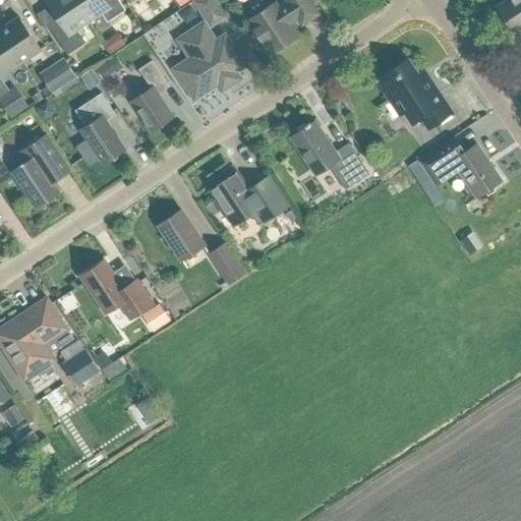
[(89,20),(74,0),(45,0),(57,18),(47,24),(67,54),(85,43),(76,30),(89,20)]
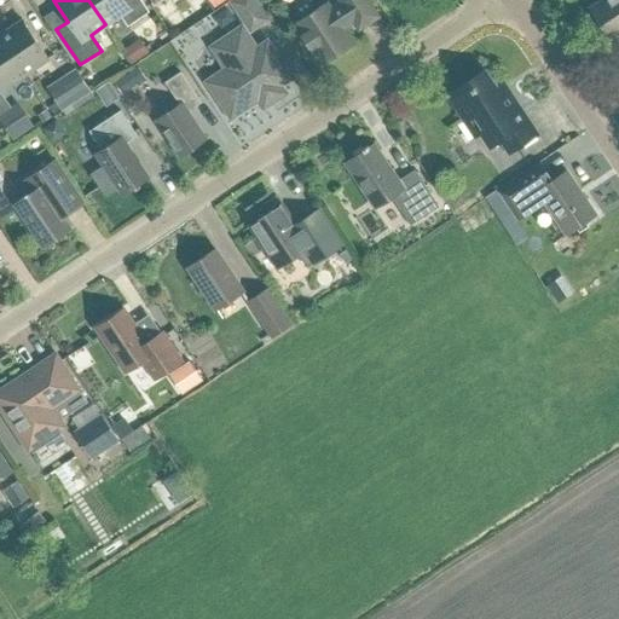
[(88,0),(105,24),(119,16),(126,28),(149,12),(140,0),(88,0)]
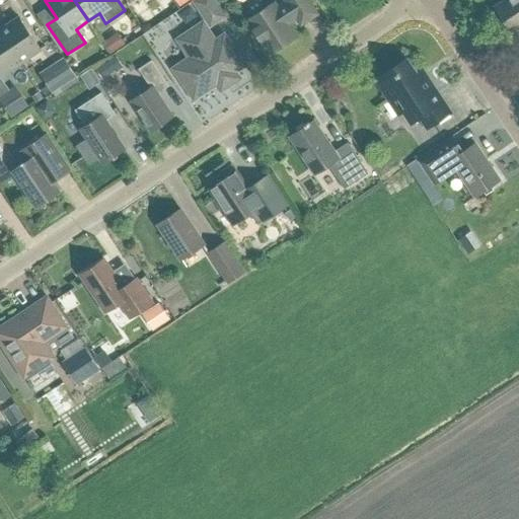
[(210,23),(222,15),(212,0),(198,0),(196,1),(210,23)]
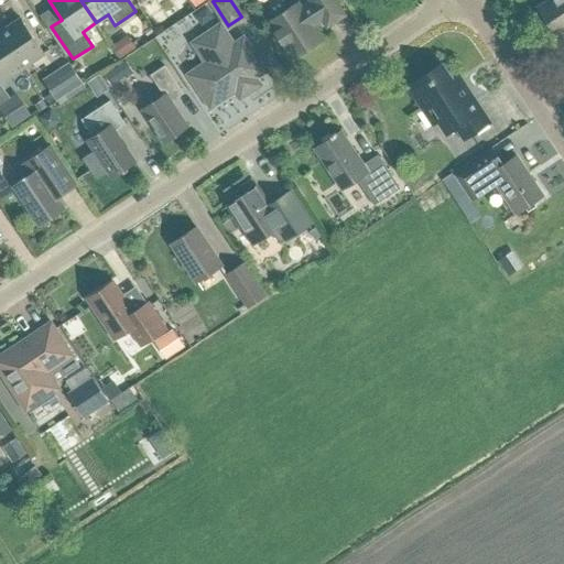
[(273,24),(294,56),(320,40),(311,28),(325,18),(328,24),(345,13),(335,0),(313,0),(315,2),(301,11),(297,8),(273,24)]
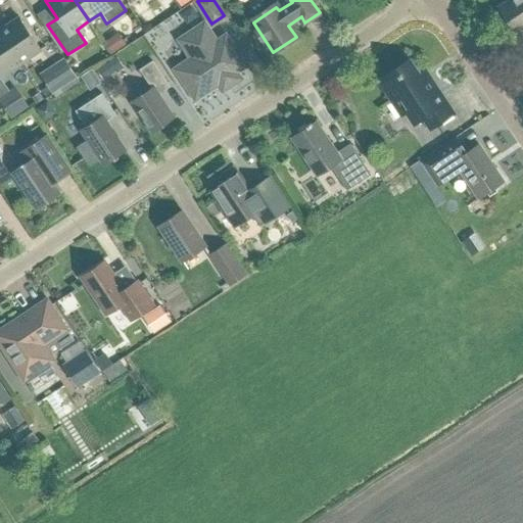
[(522,0),(509,0),(498,7),(516,34),(522,29),(522,0)]
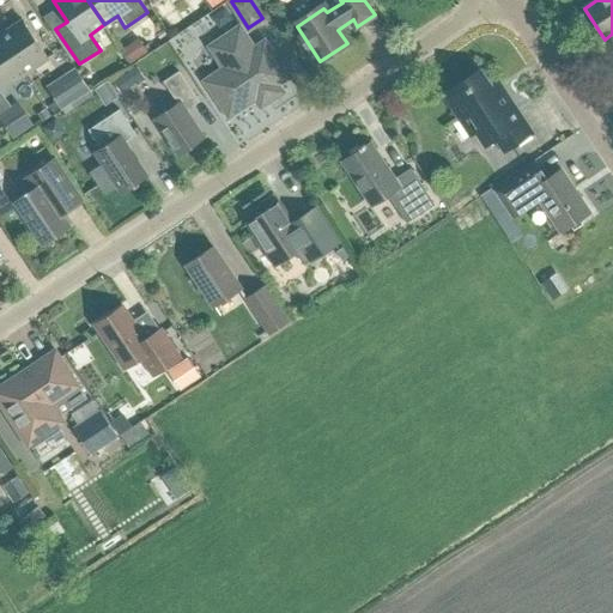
[(213,18),(220,30),(232,22),(225,11),(213,18)]
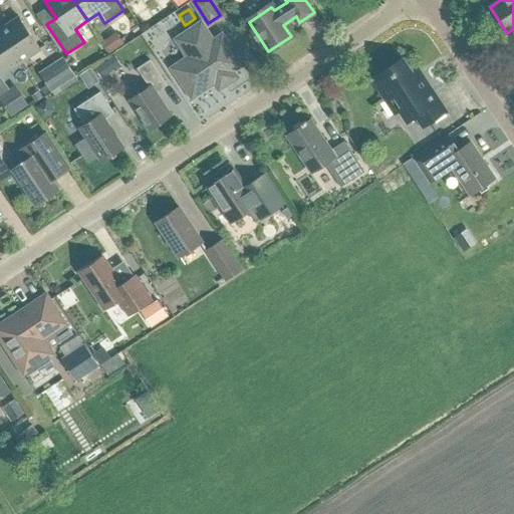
[(0,32),(19,62),(40,48),(19,17),(0,29),(0,32)]
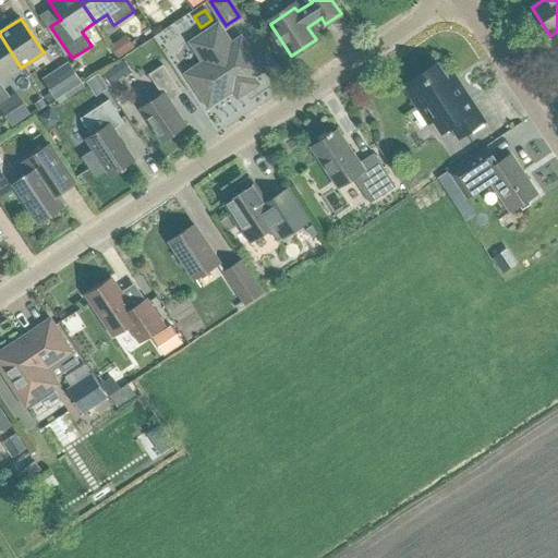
[(140,22),(133,38),(147,45),(155,29),(140,22)]
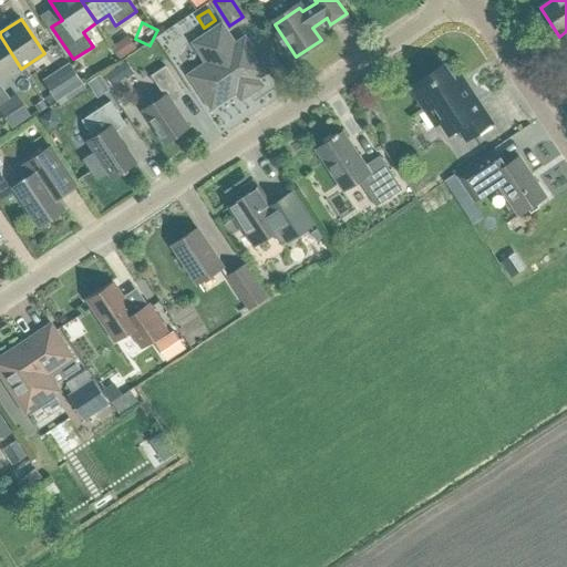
[(222,27),(199,41),(213,61),(192,75),(212,106),(266,71),(245,40),(235,47),(222,27)]
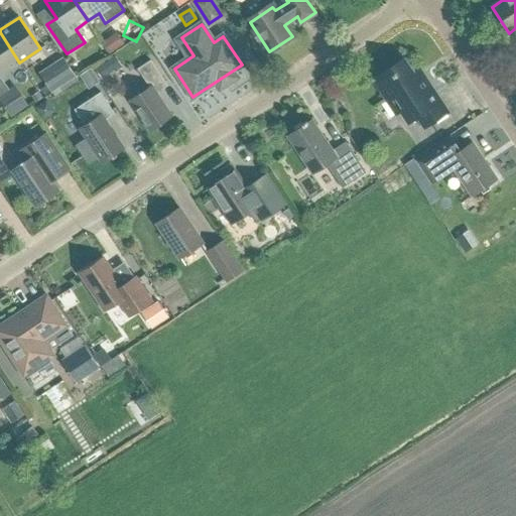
[(0,75),(19,62),(0,32),(0,75)]
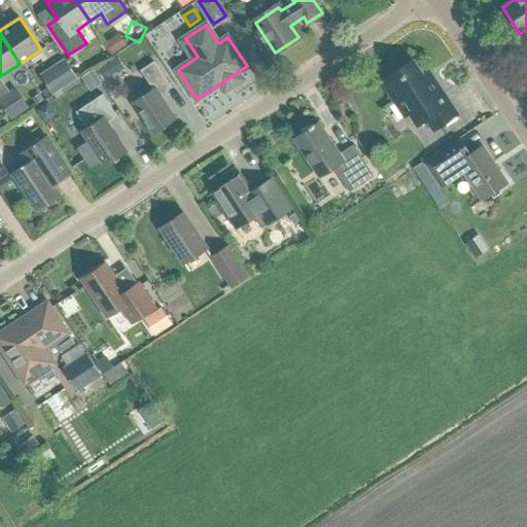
[(77,77),(65,60),(41,76),(53,94),(77,77)]
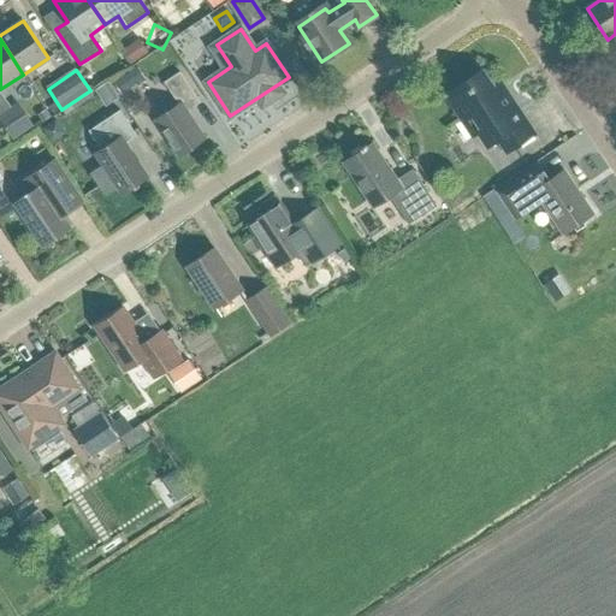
[(507,152),(534,134),(502,83),(495,88),(483,70),(445,94),(473,136),(478,132),(487,146),(498,138),(507,152)]
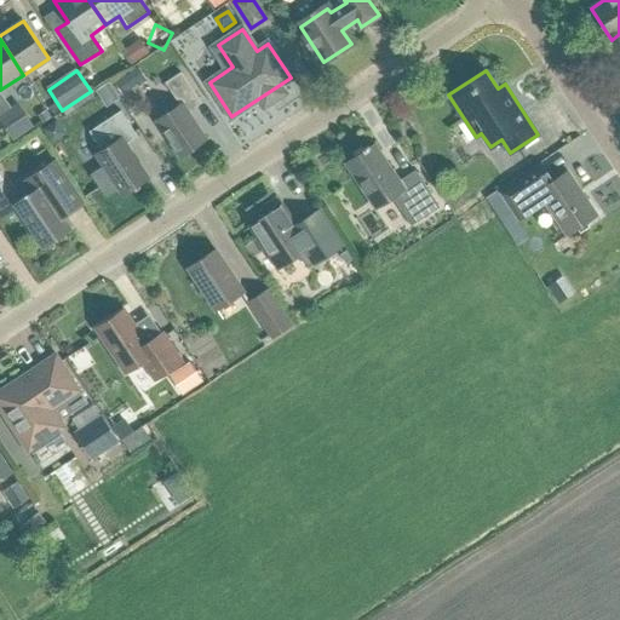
[(181,72),(166,82),(181,104),(156,120),(179,156),(207,139),(188,110),(201,102),(181,72)]
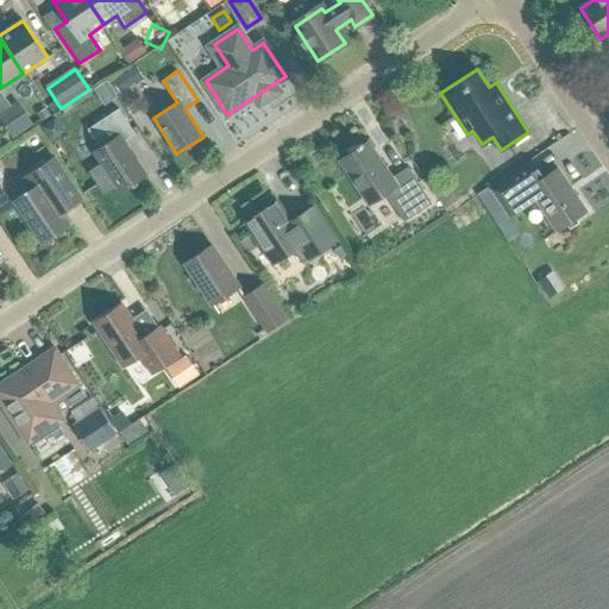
[(113,83),(121,95),(133,87),(125,75),(113,83)]
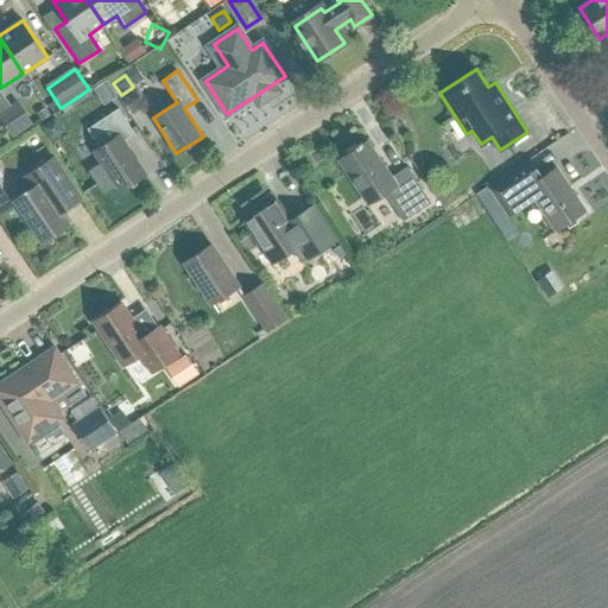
[(0,111),(0,120),(11,138),(31,126),(16,101),(0,111)]
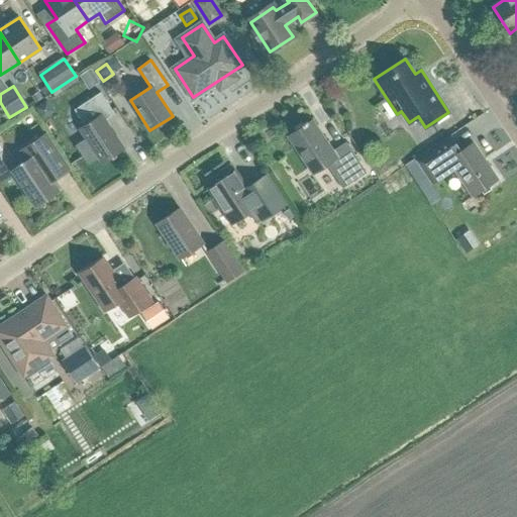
[(100,92),(75,109),(85,125),(80,128),(85,136),(99,157),(102,163),(123,148),(105,119),(114,113),(100,92)]
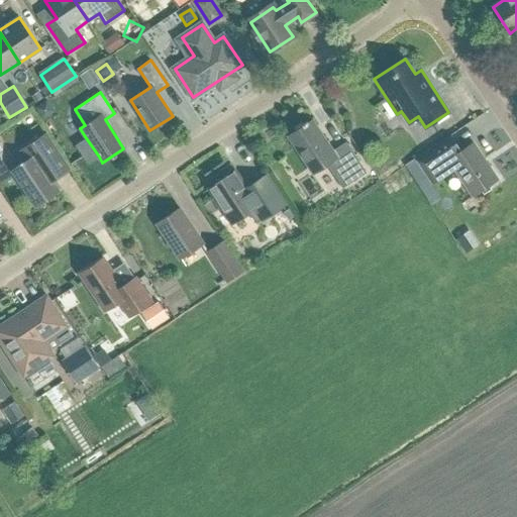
[(44,121),(53,116),(54,110),(47,102),(36,109),(44,121)]
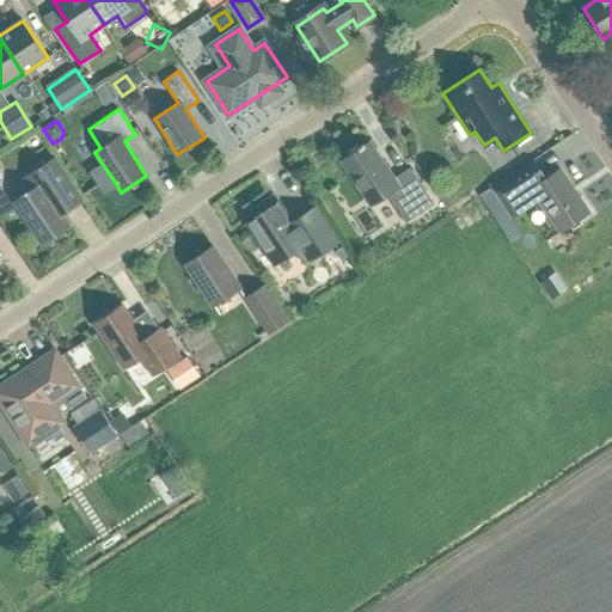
[(371,141),(341,161),(371,206),(387,195),(405,222),(434,204),(410,169),(395,178),(371,141)]
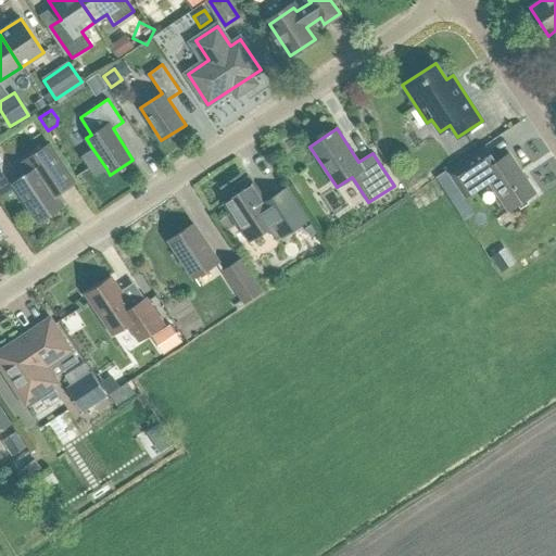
[(49,144),(30,158),(22,163),(29,173),(13,182),(39,222),(63,205),(55,196),(74,182),(49,144)]
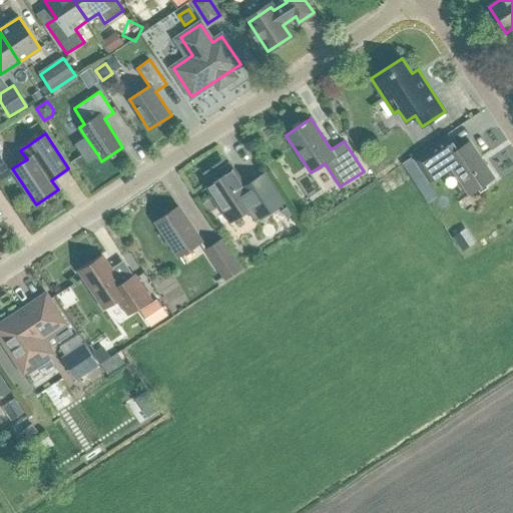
[(98,155),(84,135),(76,141),(89,161),(98,155)]
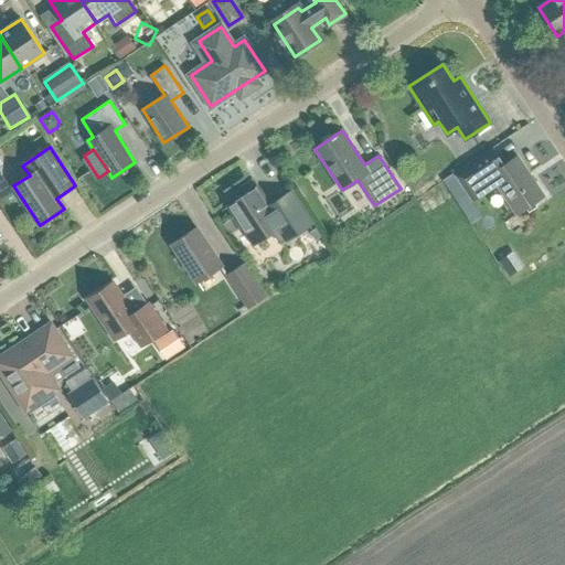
[(494,151),(483,158),(461,173),(476,195),(494,182),(516,214),(544,196),(516,156),(503,164),(494,151)]
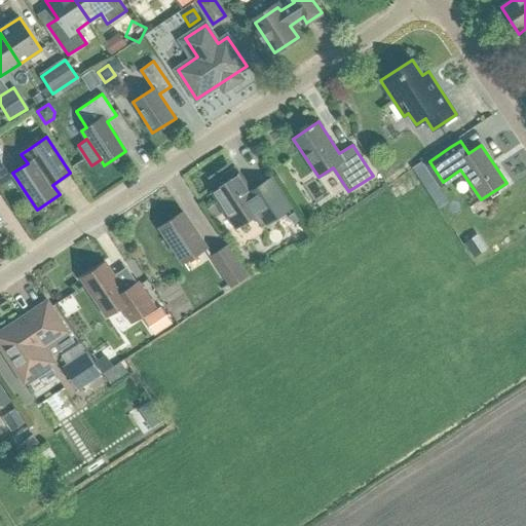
[(239,174),(213,191),(236,227),(253,216),(260,227),(289,209),(275,187),(256,200),(239,174)]
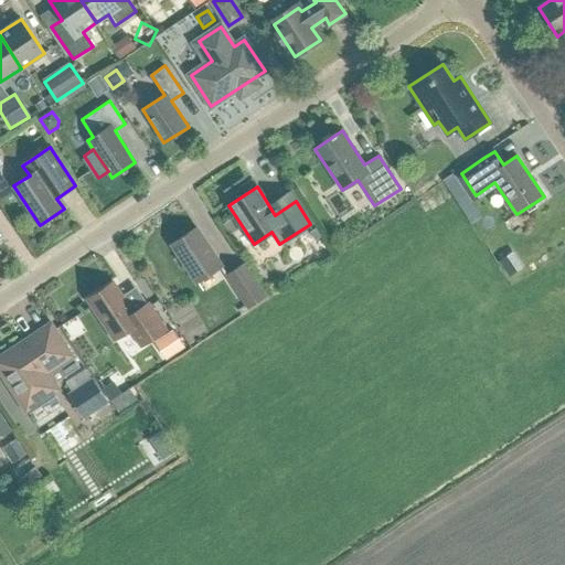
[(196,227),(171,243),(198,283),(222,266),(196,227)]
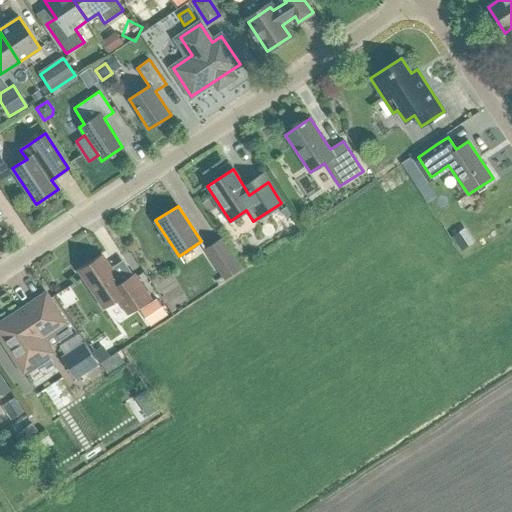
[(286,209),(282,213),(287,220),(292,216),(286,209)]
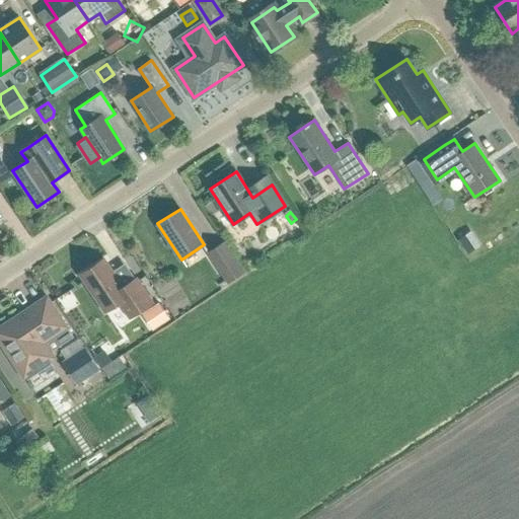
[(228,283),(245,272),(226,241),(208,252),(228,283)]
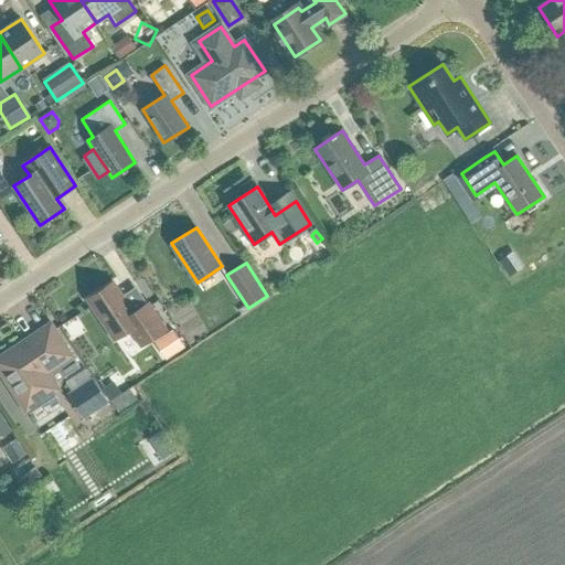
[(114,281),(87,299),(114,339),(129,329),(140,345),(166,329),(148,304),(134,312),(114,281)]
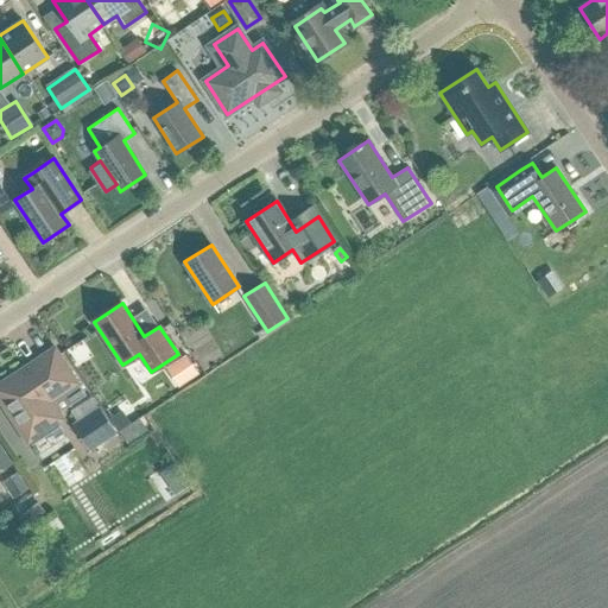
[(189,354),(202,373),(225,359),(211,340),(189,354)]
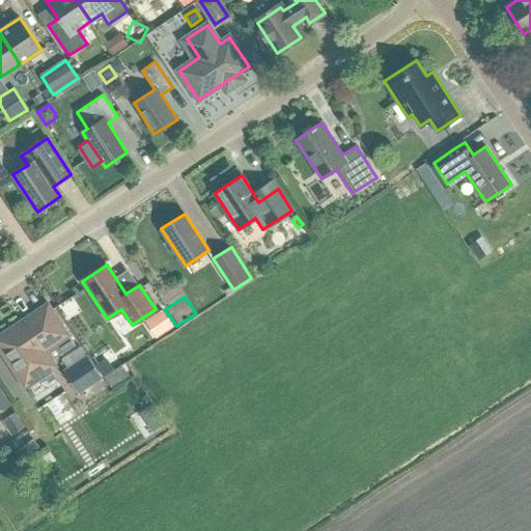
[(48,304),(0,335),(0,348),(25,386),(55,365),(45,350),(67,334),(48,304)]
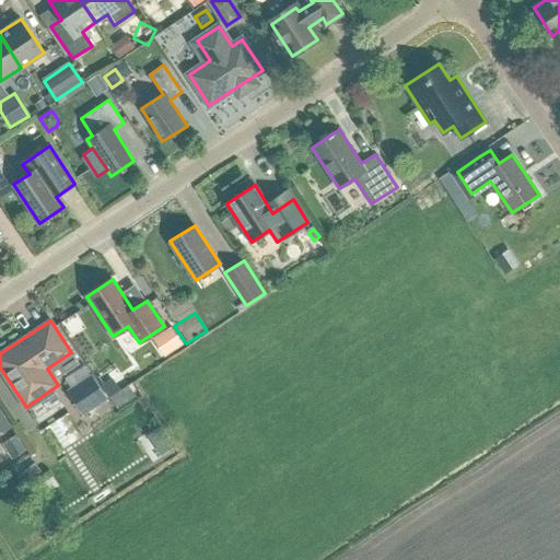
[(183,343),(171,326),(152,339),(164,356),(183,343)]
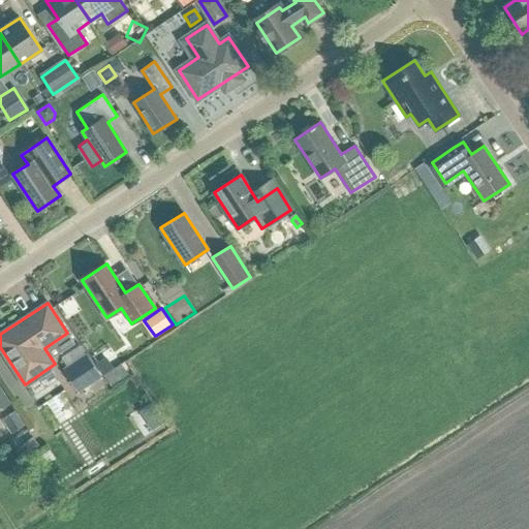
[(101,376),(85,353),(63,368),(79,392),(101,376)]
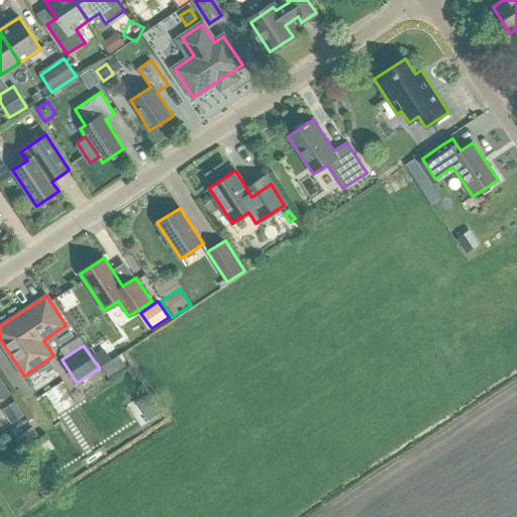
[(118,354),(100,367),(107,378),(125,366),(118,354)]
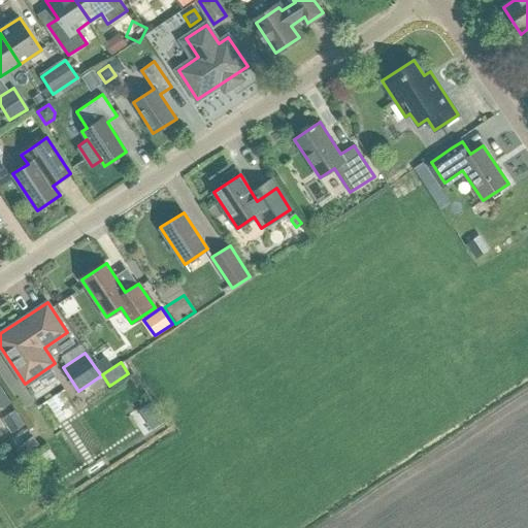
[(0,407),(9,401),(0,388),(0,407)]
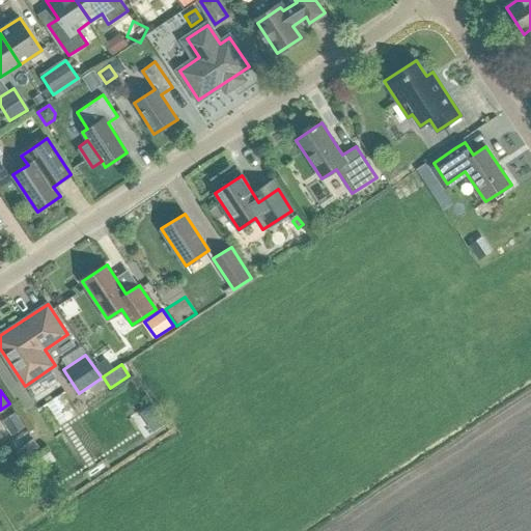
[(24,426),(15,412),(1,420),(10,436),(24,426)]
